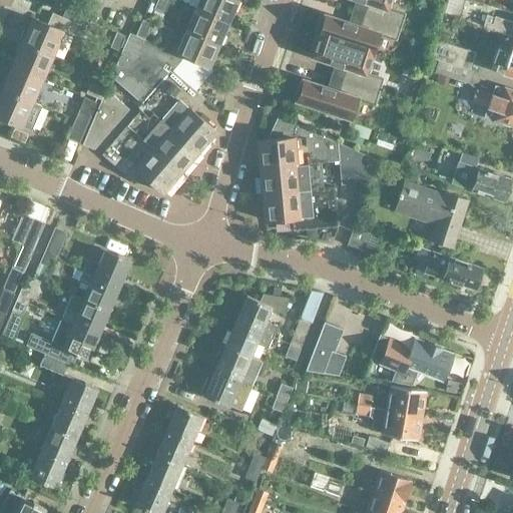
[(166,0),(157,0),(154,8),(162,11),(166,0)]
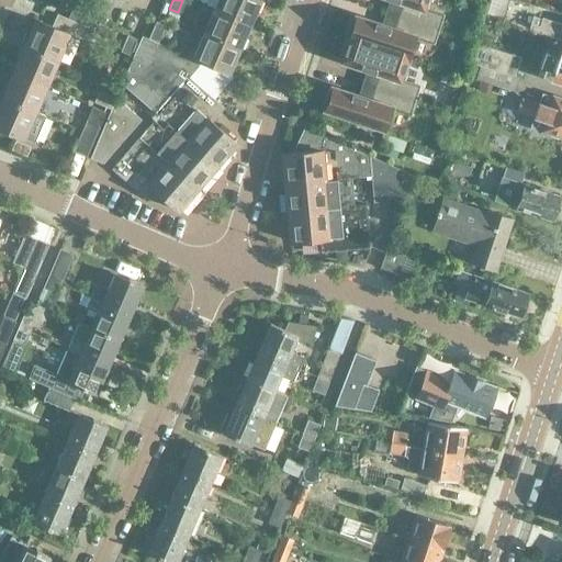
[(217,0),(214,10),(250,25),(260,2),(257,0),(217,0)]
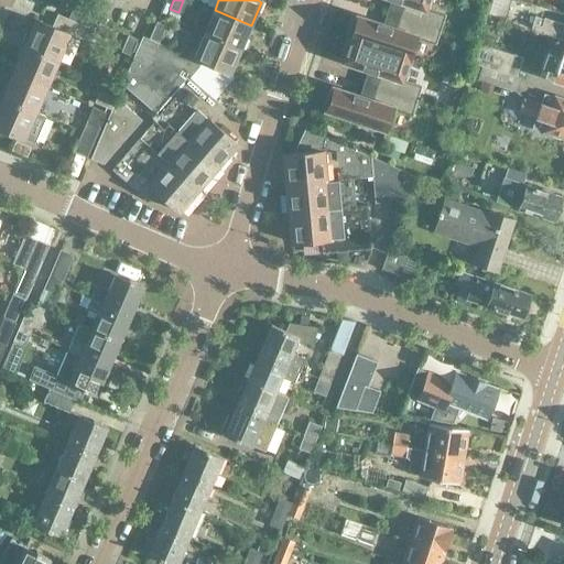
[(399,15),(441,29),(443,24),(442,23),(445,14),(427,9),(431,0),(392,0),(403,3),(399,15)]
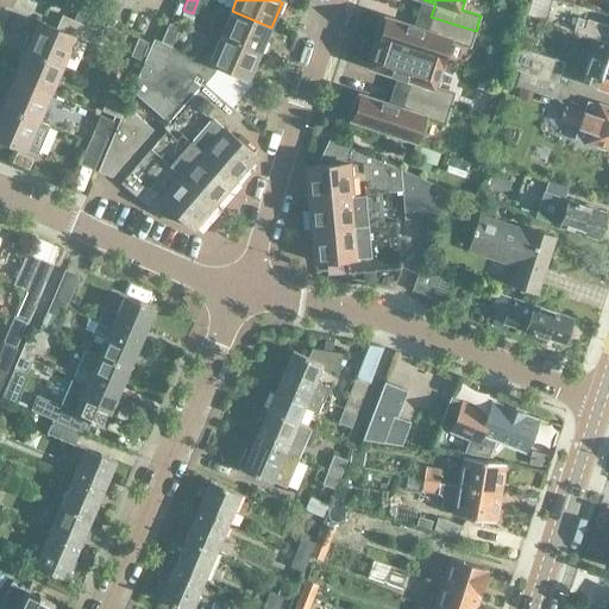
[(220,36),(259,54),(271,27),(232,11),(225,26),(217,22),(212,32),(221,36),(220,36)]
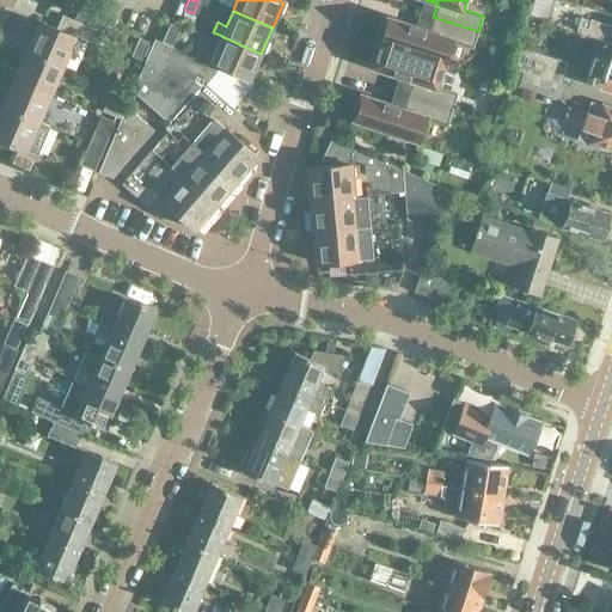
[(557,24),(611,42),(611,25),(592,19),(592,20),(581,17),(580,19),(561,13),(557,24)]
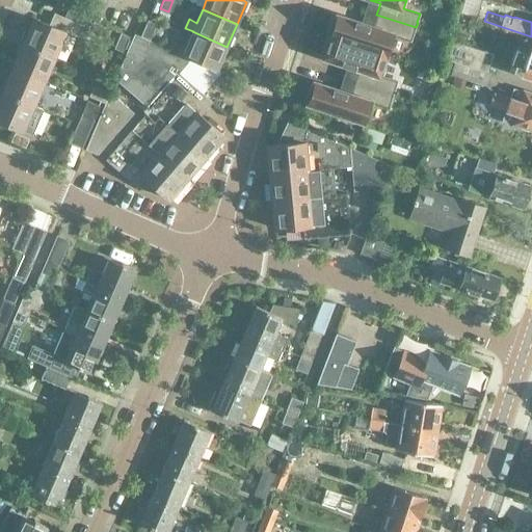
[(23,44),(53,56),(63,32),(83,41),(89,27),(54,12),(49,25),(33,19),(23,44)]
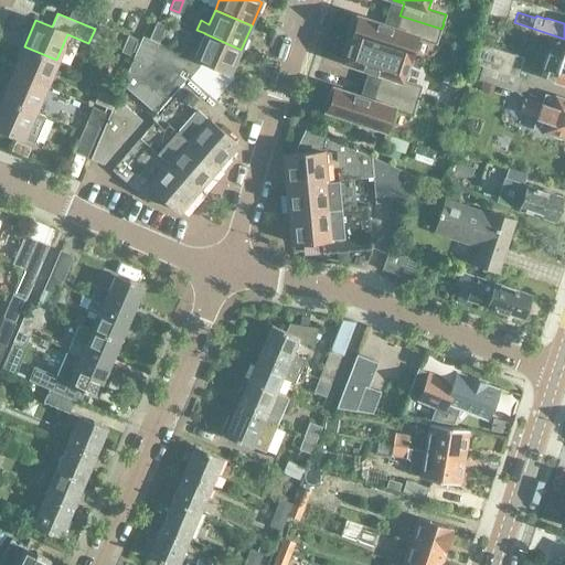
[(351,25),(348,38),(413,59),(419,38),(436,43),(439,34),(440,34),(441,29),(400,16),(395,28),(360,16),(360,18),(355,16),(352,25),(351,25)]
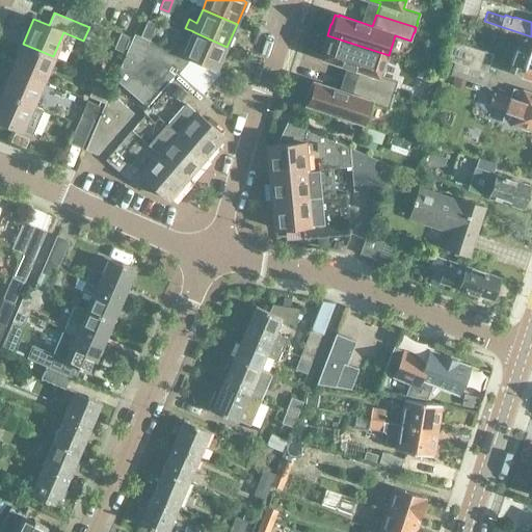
[(141,36),(149,40),(156,24),(148,21),(141,36)]
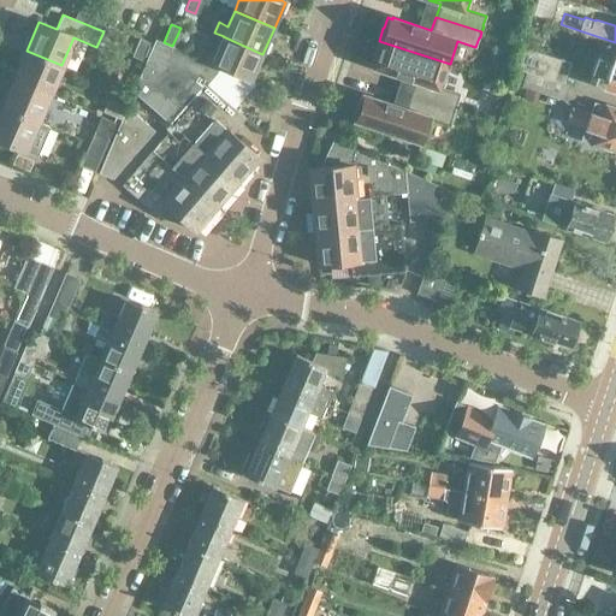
[(262,54),(223,36),(211,64),(215,66),(252,81),(262,54)]
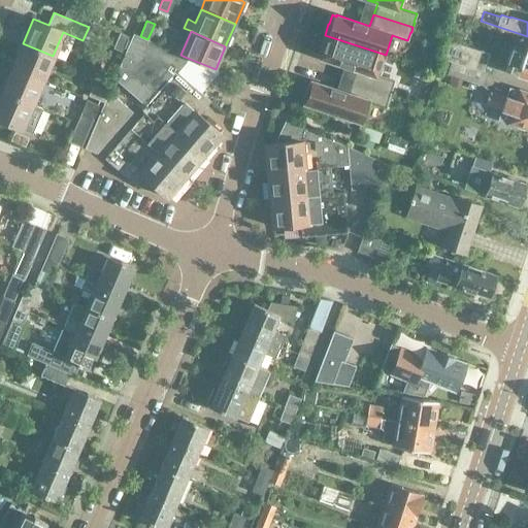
[(149,108),(203,155),(222,134),(195,110),(205,98),(173,70),(185,57),(180,55),(133,33),(120,64),(125,65),(114,78),(149,108)]
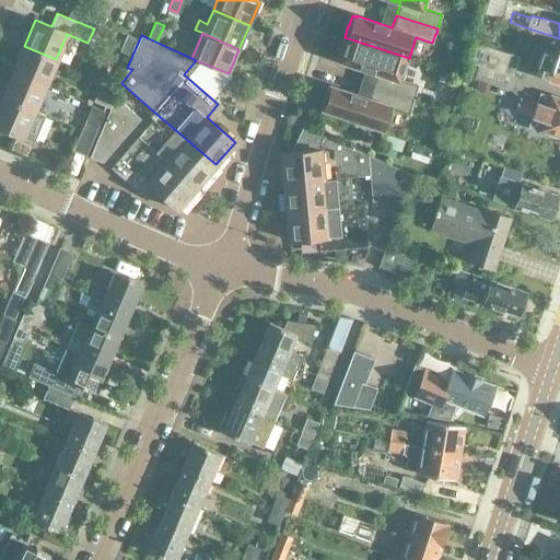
[(409,58),(345,37),(340,49),(341,50),(338,59),(342,61),(341,62),(364,70),(360,82),(372,86),(415,100),(416,95),(416,94),(418,85),(401,80),(409,58)]
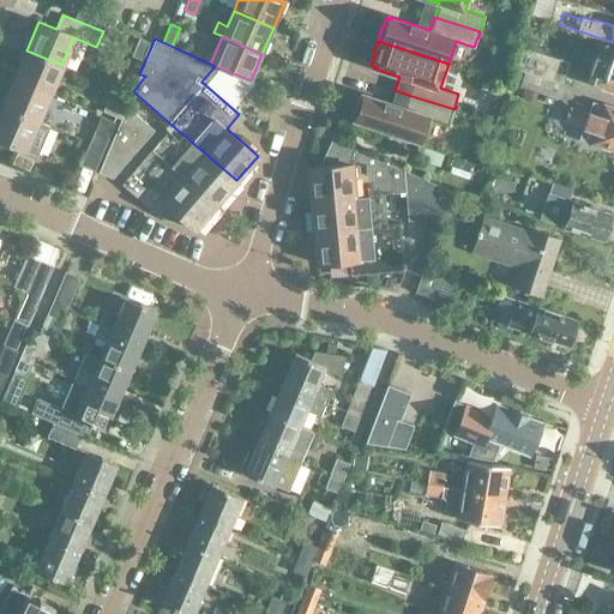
[(525,71),(563,84),(570,62),(521,47),(513,67),(525,71)]
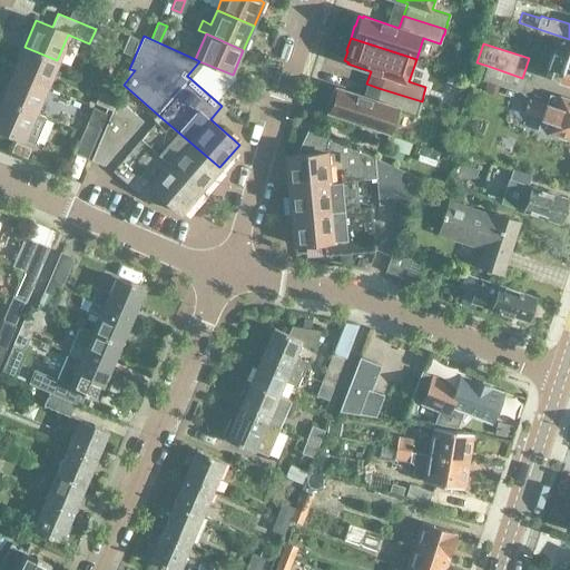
[(25,47),(15,70),(19,72),(18,74),(20,75),(20,77),(22,78),(21,79),(25,80),(26,78),(46,87),(57,60),(25,47)]
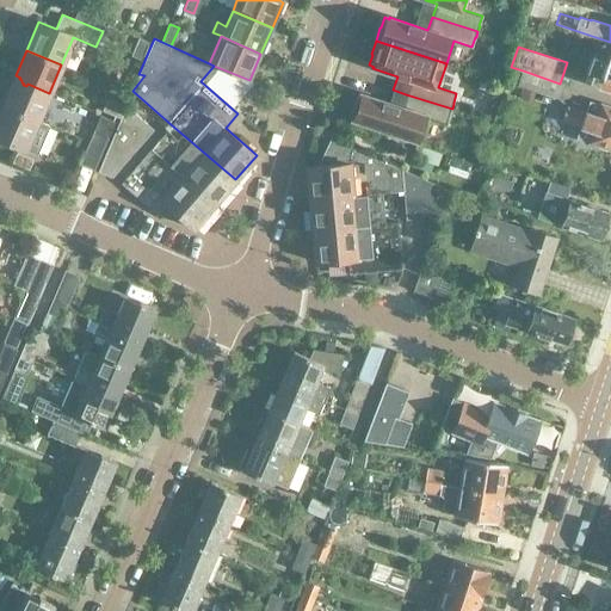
[(610,51),(608,61),(594,57),(587,80),(610,88),(610,51)]
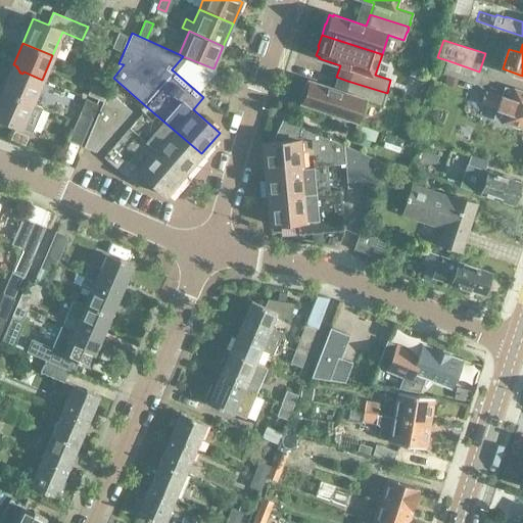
[(482,73),(479,72),(447,60),(443,73),(478,85),(482,73)]
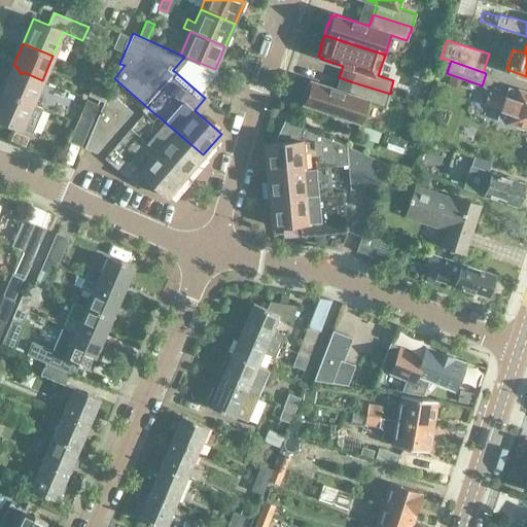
[(13,65),(2,92),(32,104),(42,80),(24,72),(23,74),(20,73),(21,72),(19,71),(19,69),(16,68),(18,67),(13,65)]
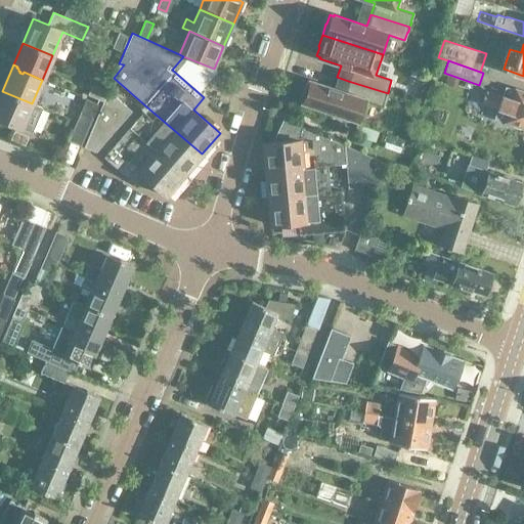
[(388,93),(348,81),(345,92),(307,79),(299,102),(361,123),(367,101),(383,106),(385,98),(386,98),(388,93)]
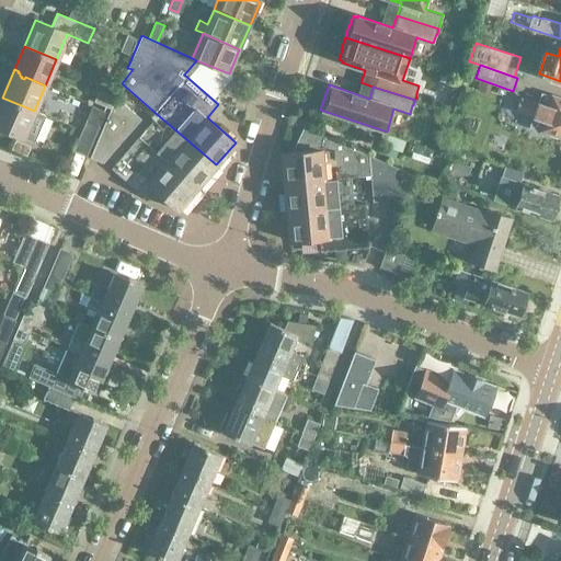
[(94,102),(111,109),(115,96),(99,90),(94,102)]
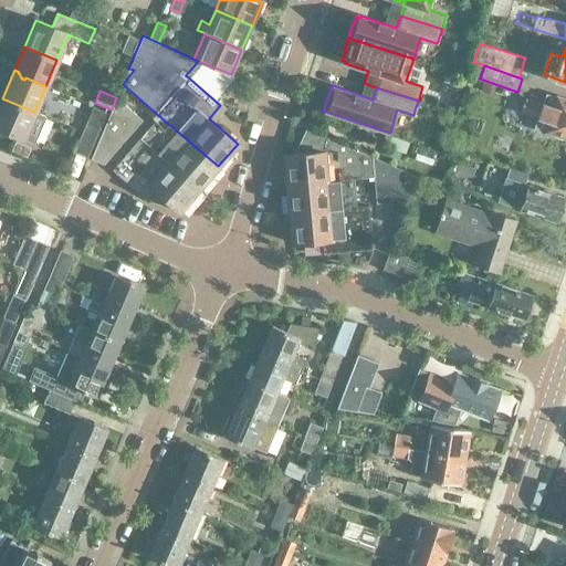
[(565,98),(548,93),(544,104),(526,98),(522,112),(540,118),(536,127),(565,136),(565,137),(565,139),(565,138),(565,98)]
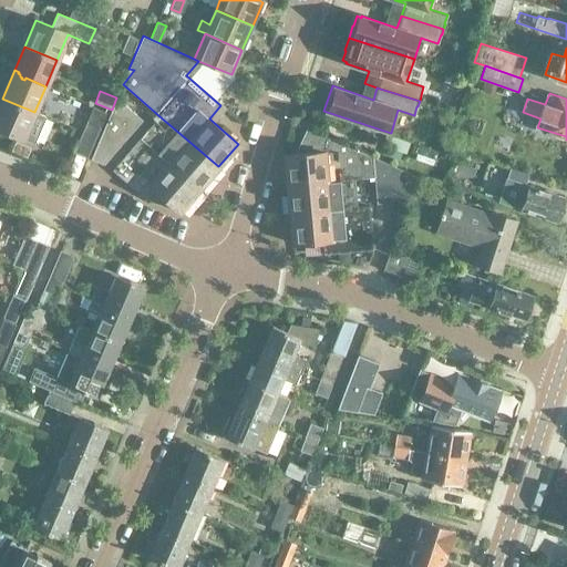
[(116,98),(112,110),(91,160),(104,165),(143,121),(116,98)]
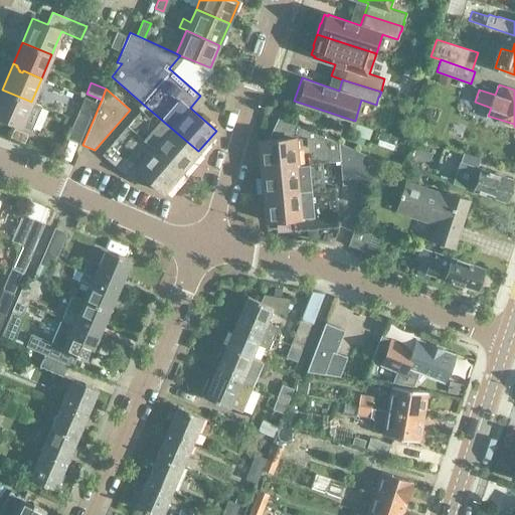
[(31,102),(2,90),(0,93),(0,117),(21,127),(31,102)]
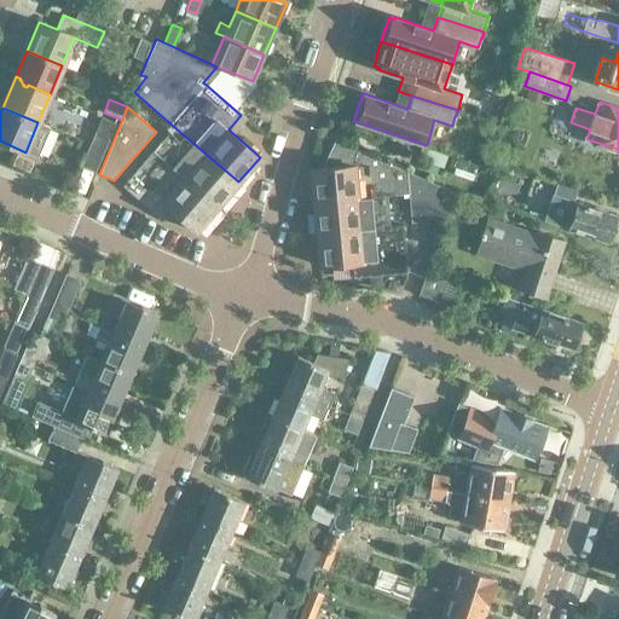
[(94,134),(109,139),(116,123),(102,117),(94,134)]
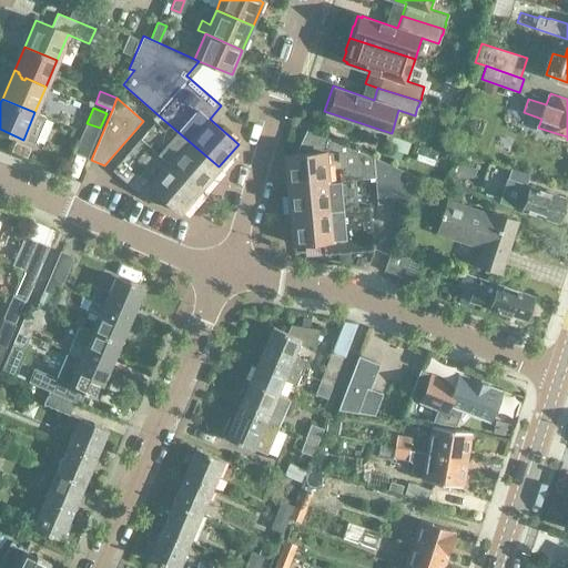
[(219,166),(160,117),(141,139),(199,189),(219,166)]
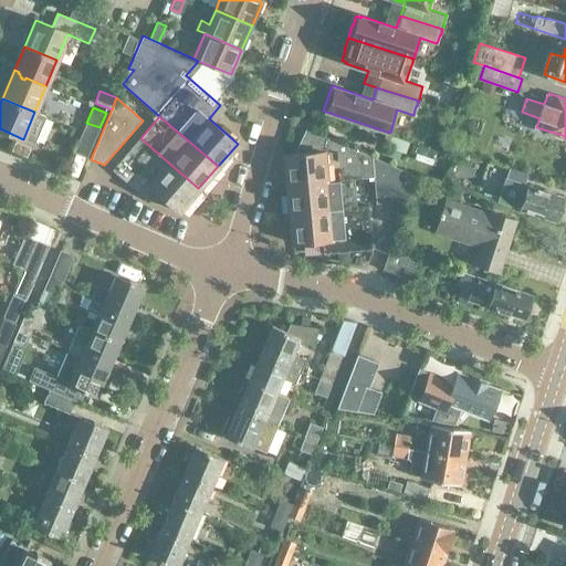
[(100,127),(86,123),(74,152),(87,157),(100,127)]
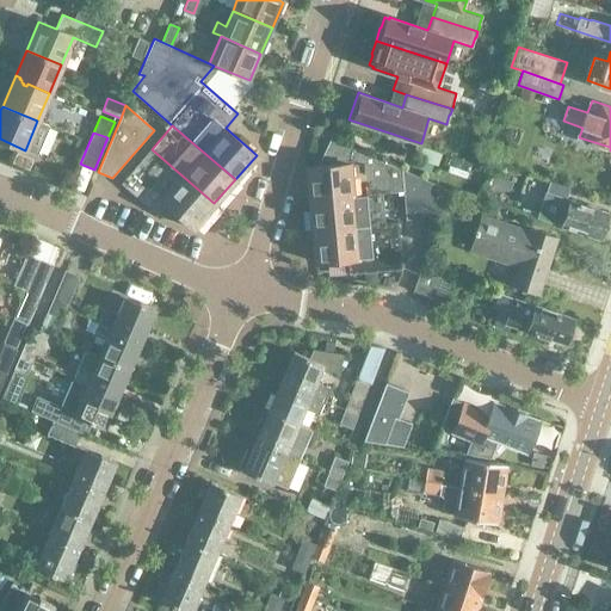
[(307,167),(309,199),(383,192),(383,193),(403,191),(406,220),(423,218),(429,181),(331,137),(322,159),(323,159),(320,166),(307,167)]
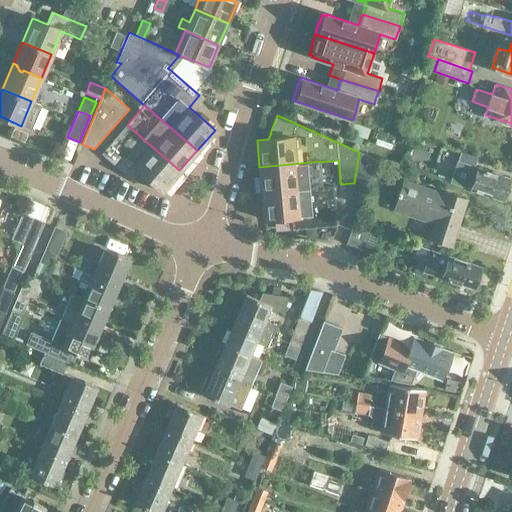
[(179,170),(127,125),(102,154),(132,180),(139,171),(161,191),(179,170)]
